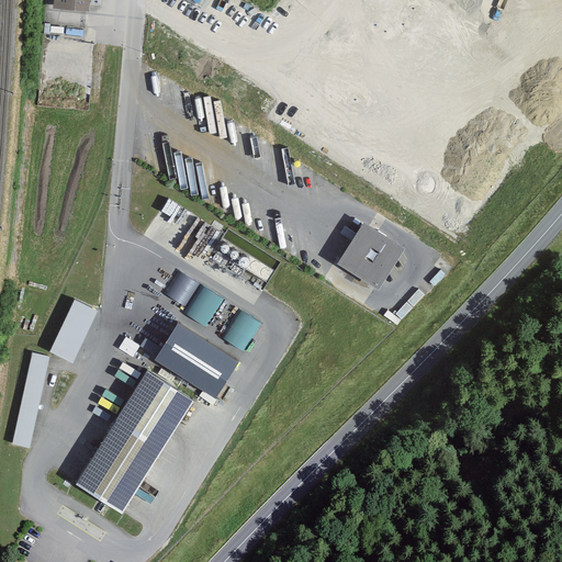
[(88,0),(54,0),(54,8),(88,11),(88,0)]
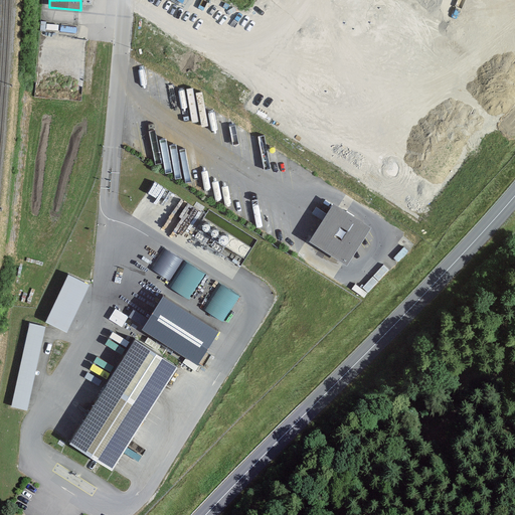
[(370,228),(333,204),(309,242),(347,266),(370,228)]
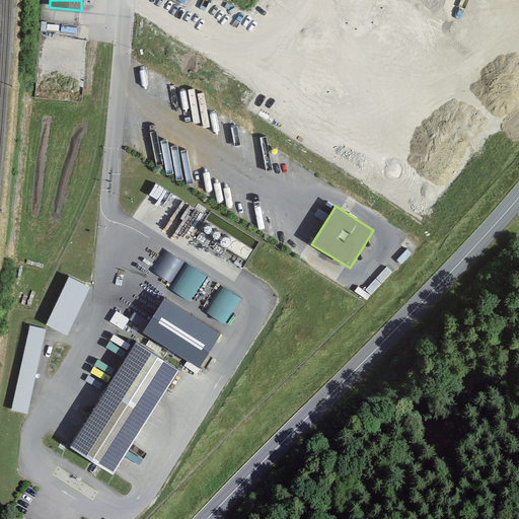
[(188,263),(172,289),(193,301),(209,275),(188,263)]
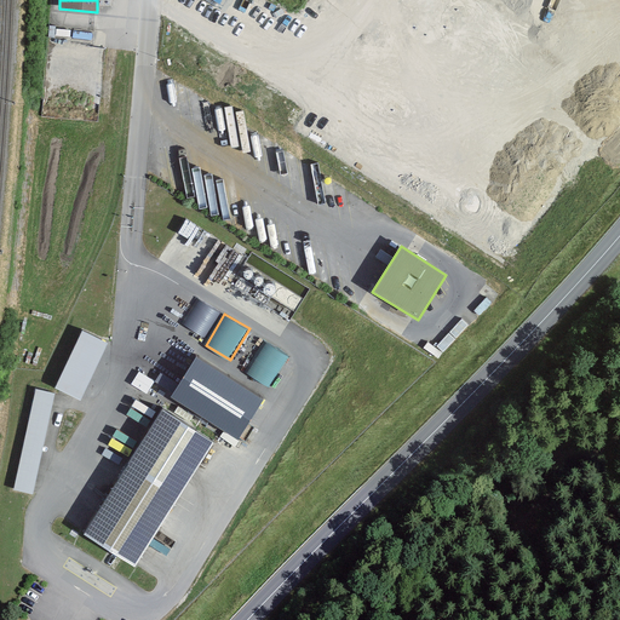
[(55,389),(80,401),(108,343),(82,331),(55,389)]
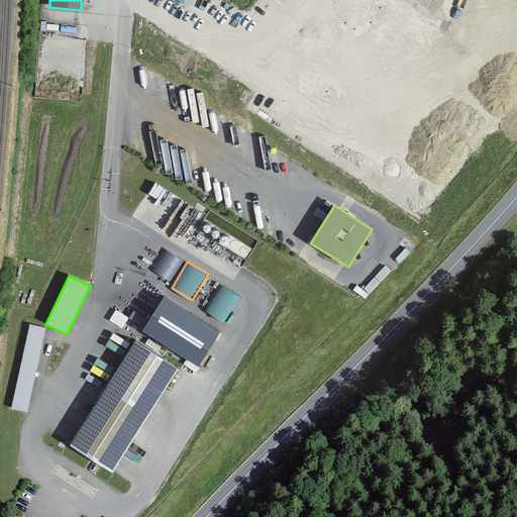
[(219,284),(206,312),(228,322),(241,294),(219,284)]
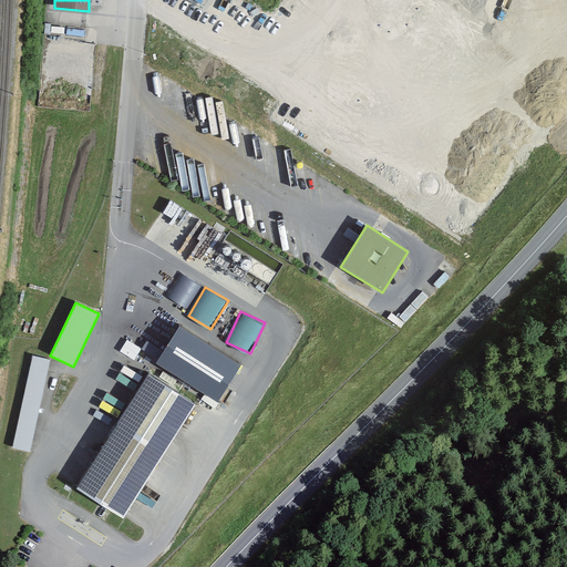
[(156,363),(218,402),(241,366),(181,327),(156,363)]
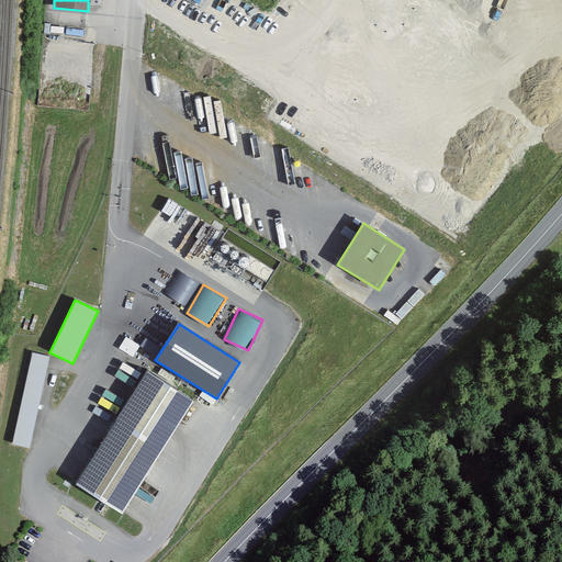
[(134,355),(141,344),(127,335),(120,346),(134,355)]
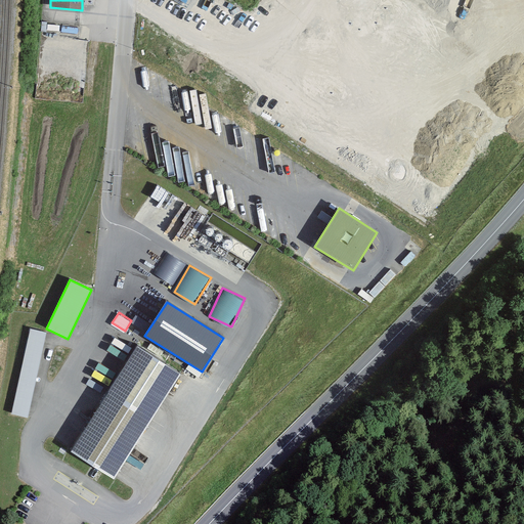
[(11,415),(28,419),(46,333),(31,330),(11,415)]
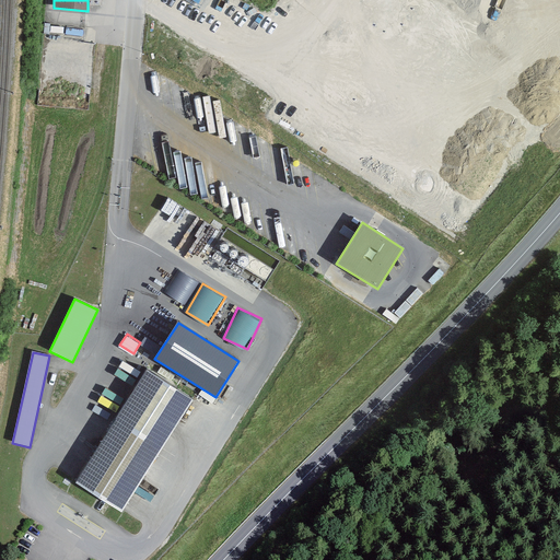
[(191,396),(144,366),(73,481),(120,510),(191,396)]
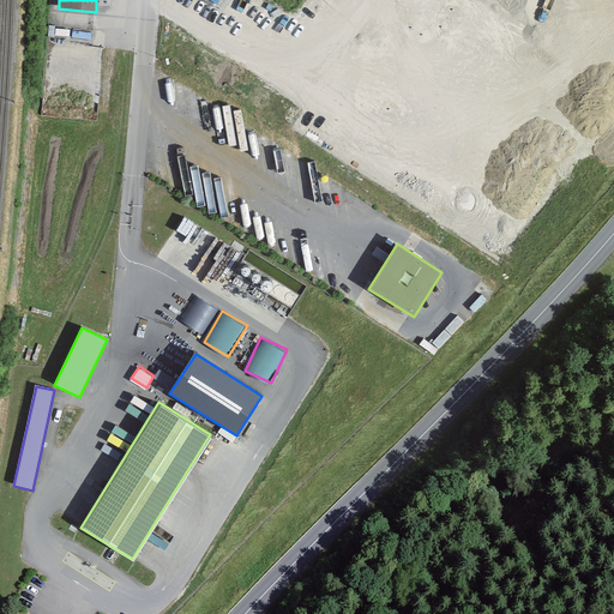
All buildings are outlined.
